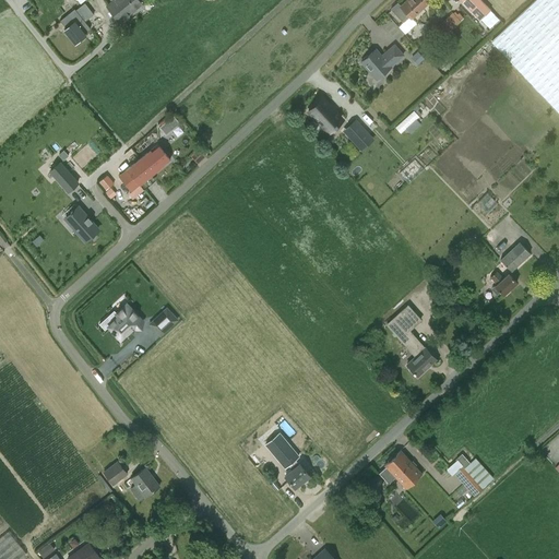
[(113,0),(106,6),(113,14),(130,0),(113,0)]
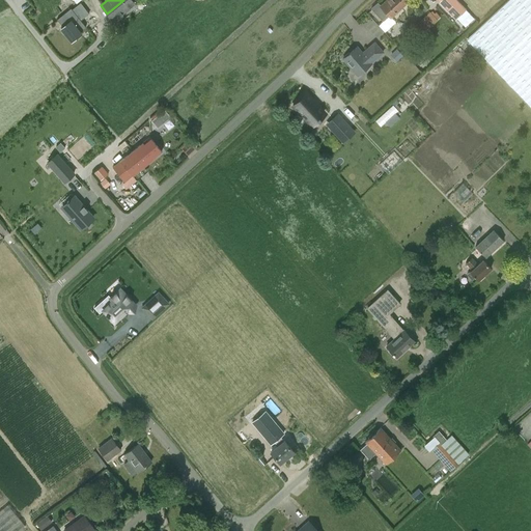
[(139,0),(123,0),(107,14),(113,22),(135,4),(139,0)]
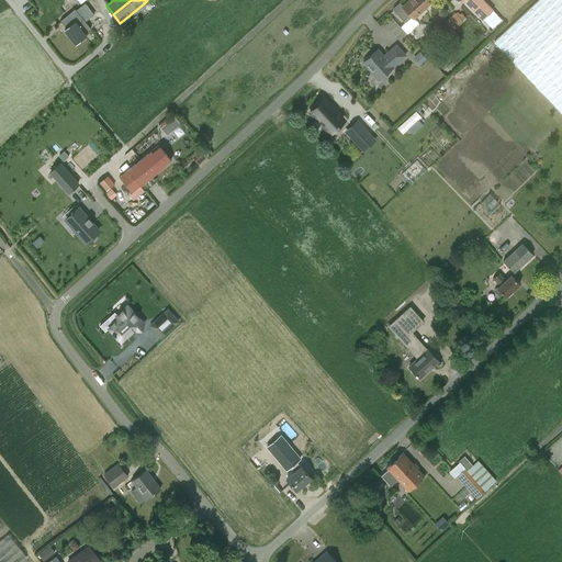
[(405,23),(412,17),(414,19),(433,1),(431,0),(408,0),(402,7),(400,2),(393,10),(405,23)]
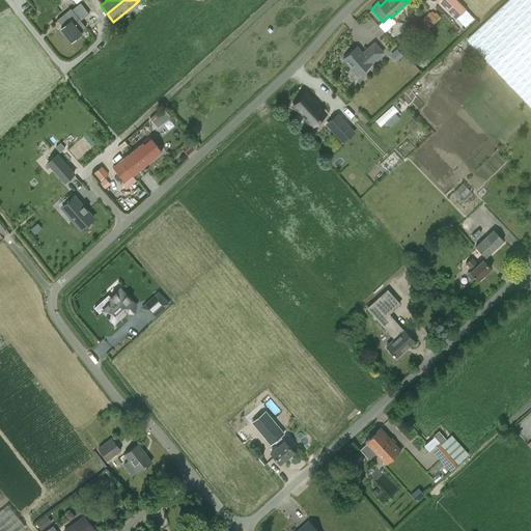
[(466,9),(455,0),(442,0),(440,3),(455,19),(466,9)]
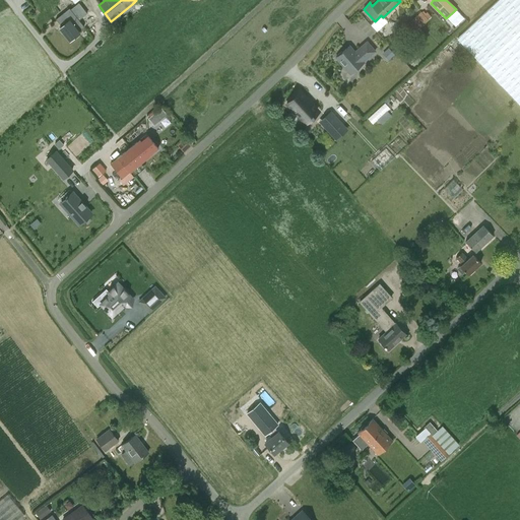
[(519,0),(498,0),(457,39),(519,105),(519,0)]
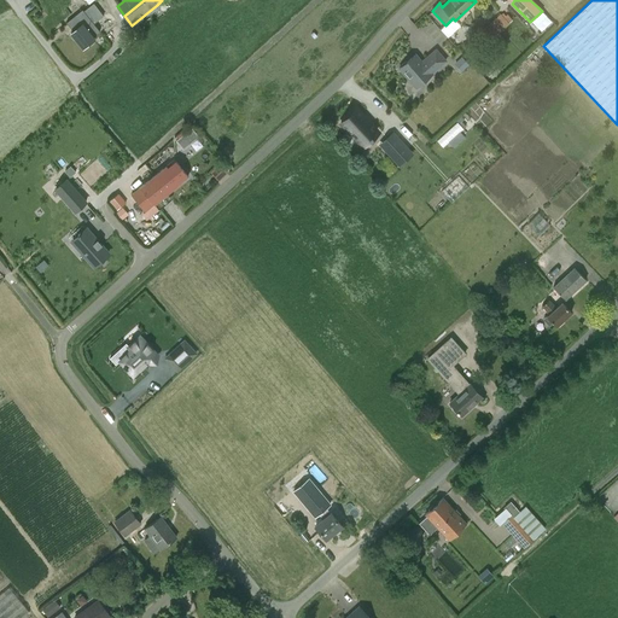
[(82,24),(71,33),(83,48),(94,40),(93,38),(100,31),(94,24),(104,17),(93,4),(83,12),(88,18),(82,23),(82,24)]
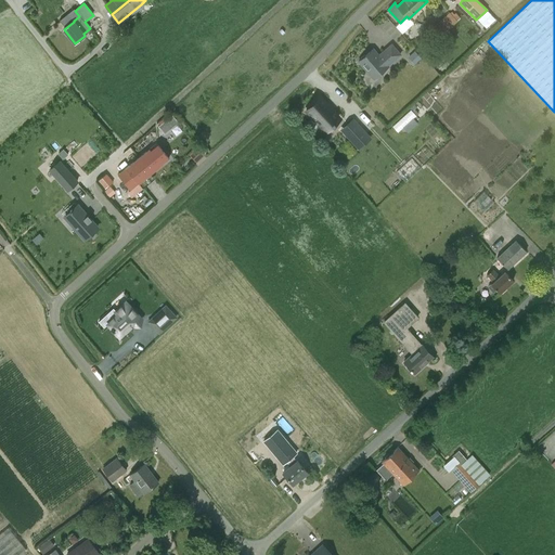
[(434,26),(441,35),(456,21),(449,12),(434,26)]
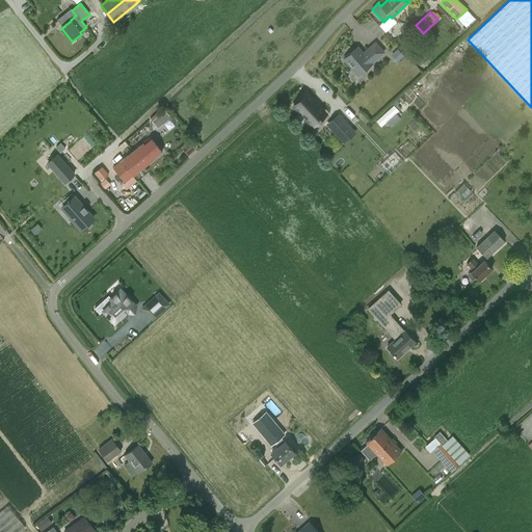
[(372,61),(384,51),(376,42),(364,51),(358,45),(344,57),(352,67),(354,64),(361,72),(373,62),(372,61)]
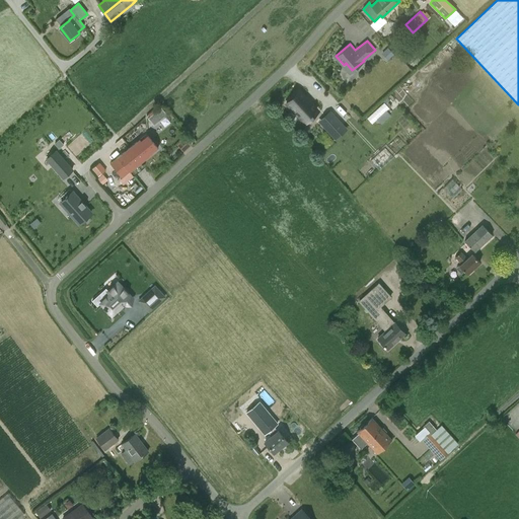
[(317,109),(301,90),(287,102),(306,124),(314,116),(312,114),(317,109)]
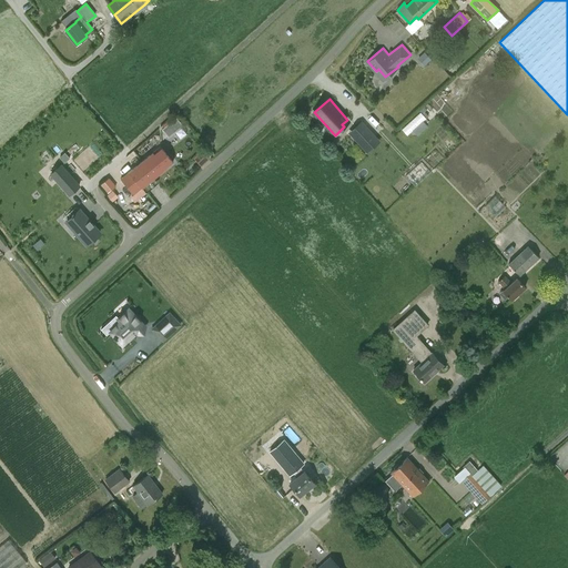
[(423,111),(403,129),(408,134),(428,118),(423,111)]
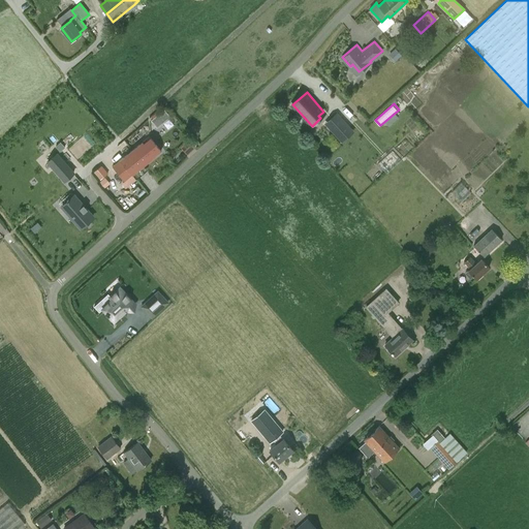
[(159,128),(173,116),(165,109),(152,121),(159,128)]
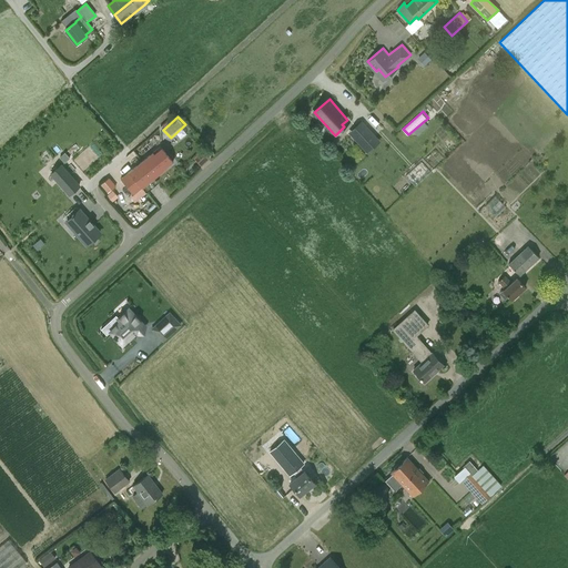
[(362,121),(348,133),(367,154),(381,142),(362,121)]
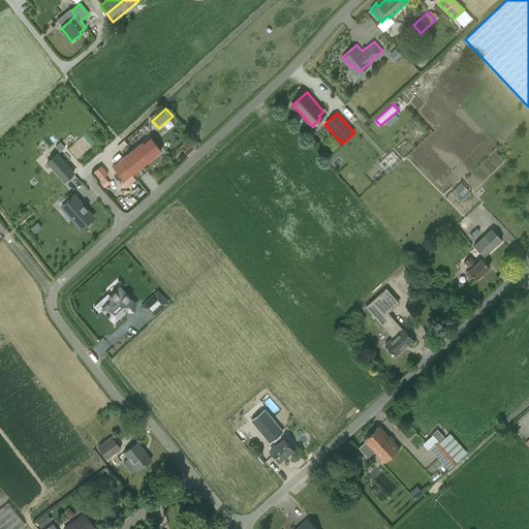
[(150,137),(131,152),(144,166),(161,152),(150,137)]
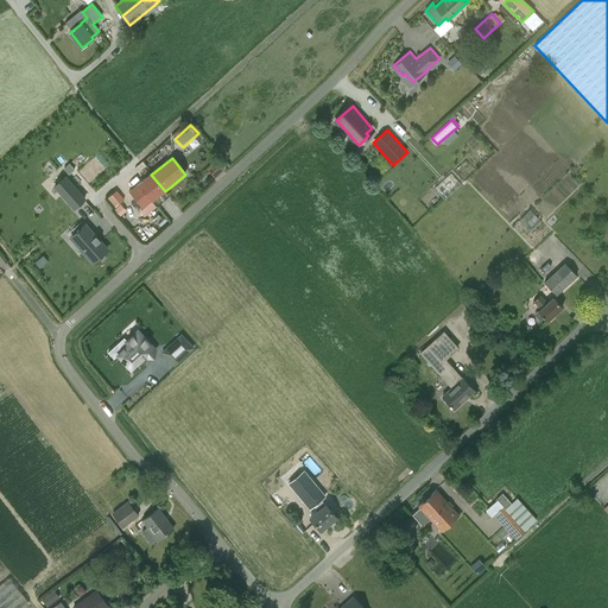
[(219,159),(208,168),(217,178),(227,170),(219,159)]
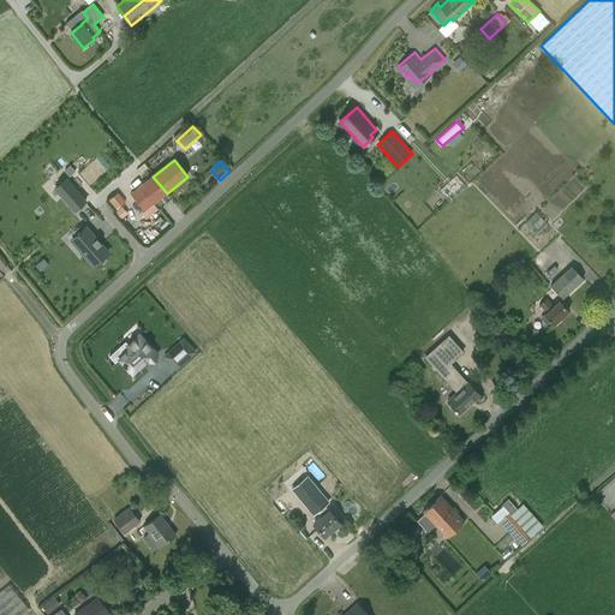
[(167,193),(153,177),(132,193),(145,210),(167,193)]
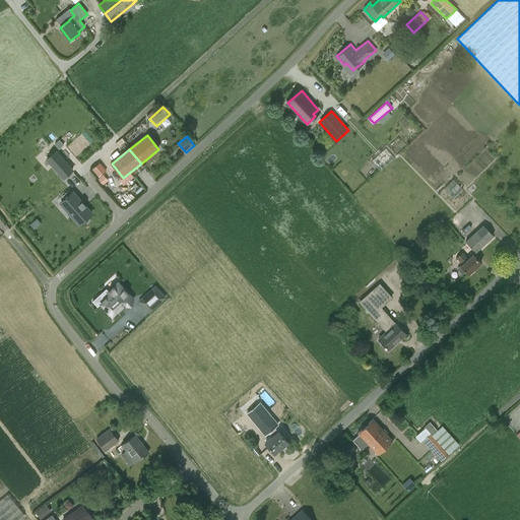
[(72,170),(56,151),(47,159),(63,178),(72,170)]
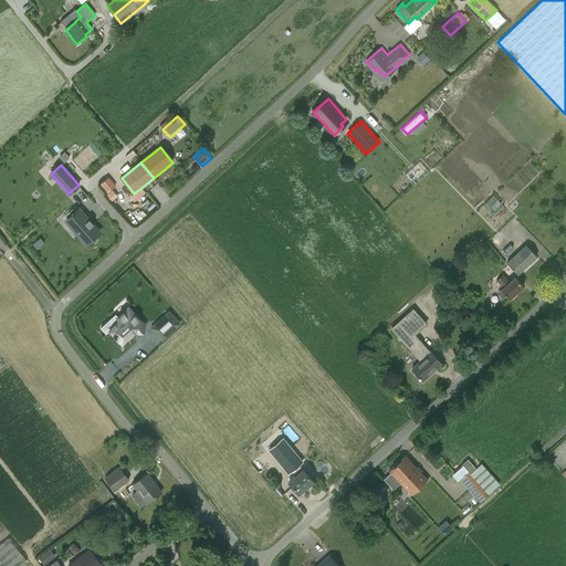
[(102,182),(112,200),(118,196),(113,188),(117,186),(112,177),(102,182)]
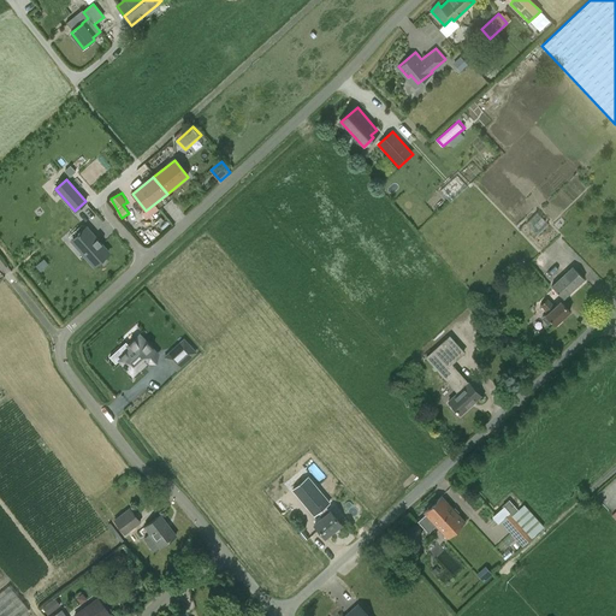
[(529,224),(540,234),(549,224),(538,214),(529,224)]
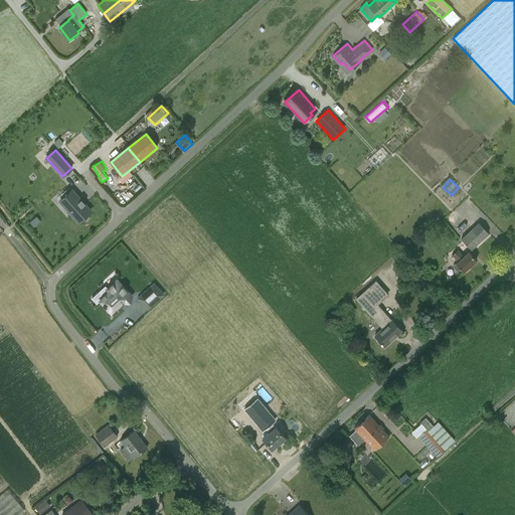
[(56,200),(74,220),(86,210),(80,204),(81,203),(77,198),(76,199),(68,190),(56,200)]
